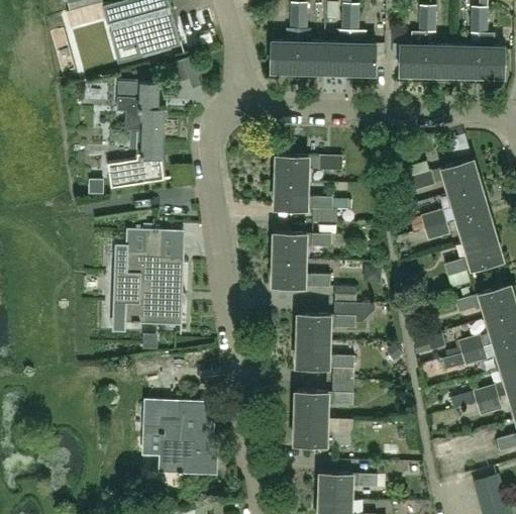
[(165,30),(171,28),(163,0),(112,0),(104,2),(115,44),(139,37),(143,52),(169,44),(165,30)]
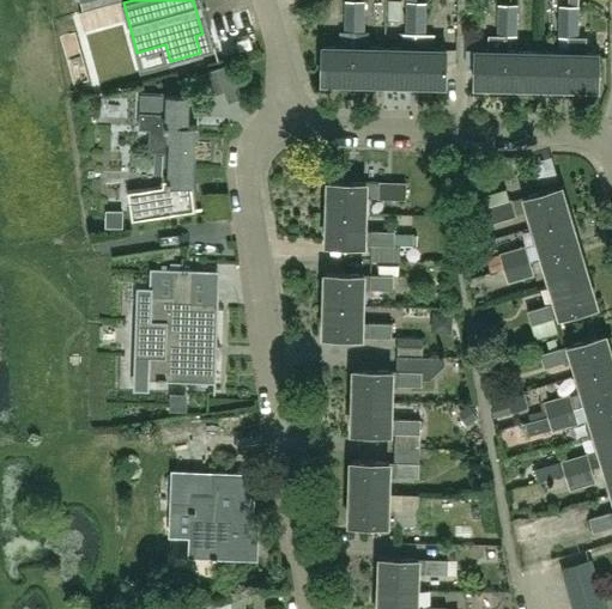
[(345,4),(345,20),(363,20),(363,5),(345,4)]
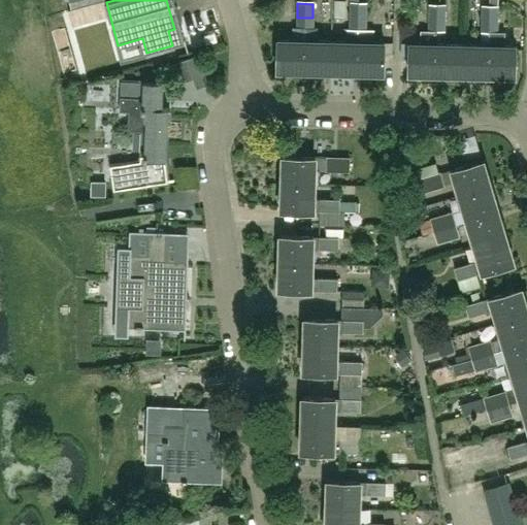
[(350,19),(365,19),(365,5),(350,5),(350,19)]
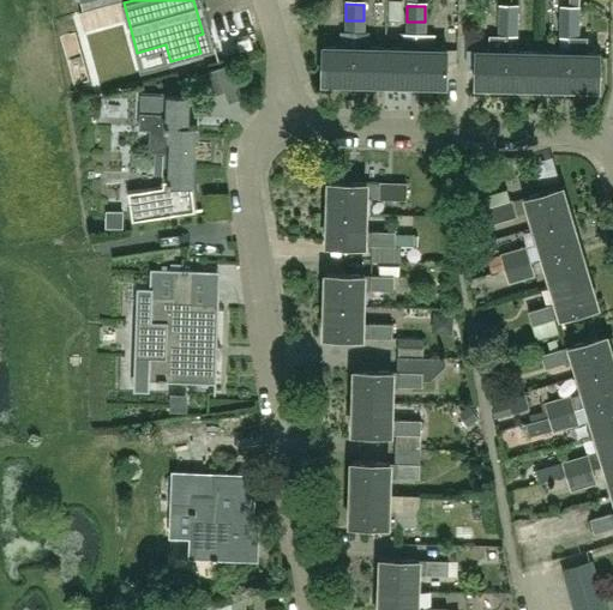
[(499,24),(516,24),(517,8),(499,7),(499,24)]
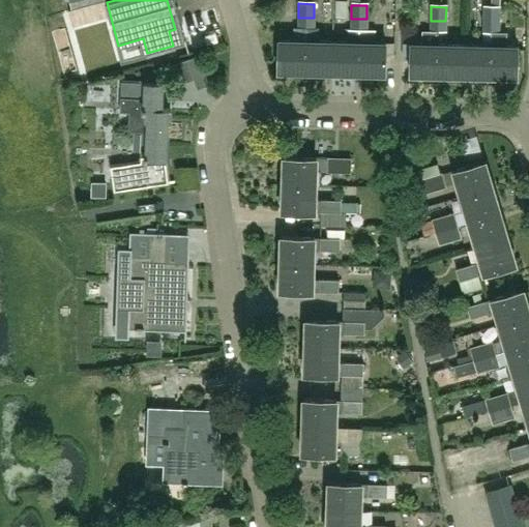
[(483,8),(483,22),(498,22),(499,8),(483,8)]
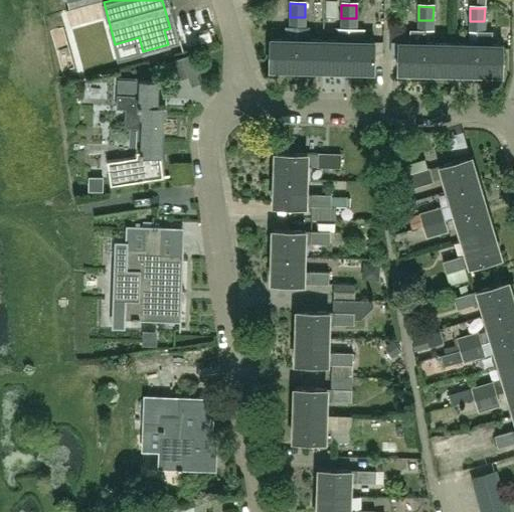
[(304,30),(305,17),(290,17),(289,30),(286,30),(285,42),(270,41),(270,71),(271,71),(296,71),(297,30),(304,30)]
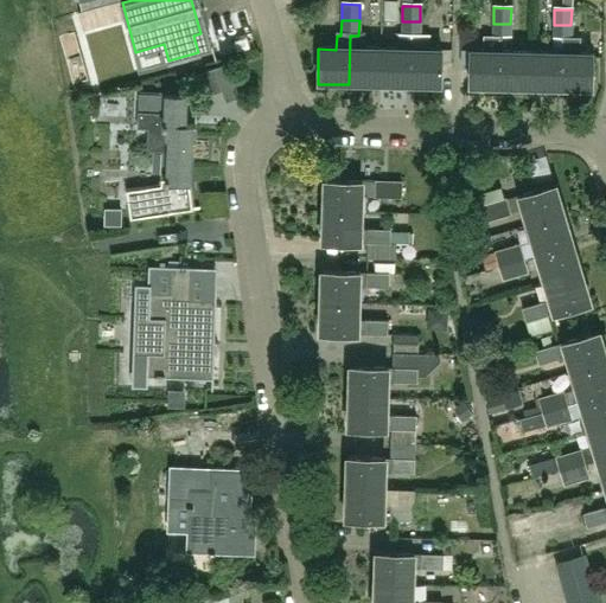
[(409,87),(410,37),(419,37),(420,21),(402,21),(401,37),(397,37),(396,51),(380,51),(378,85),(409,87)]
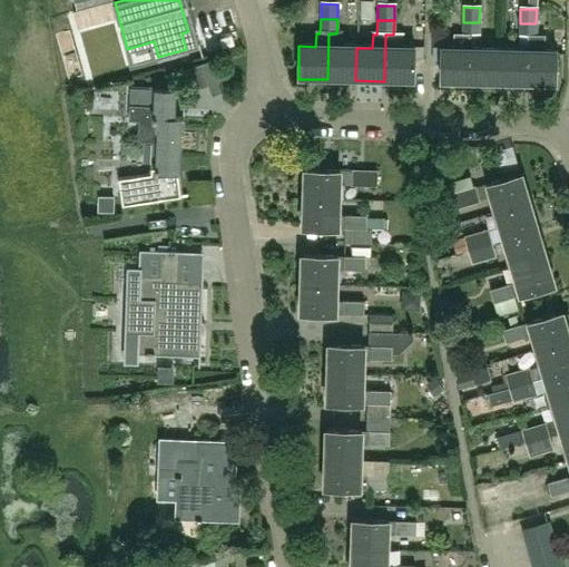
[(442,82),(470,82),(470,50),(471,37),(479,37),(479,22),(463,22),(462,36),(454,36),(453,49),(441,49),(440,82),(442,82)]
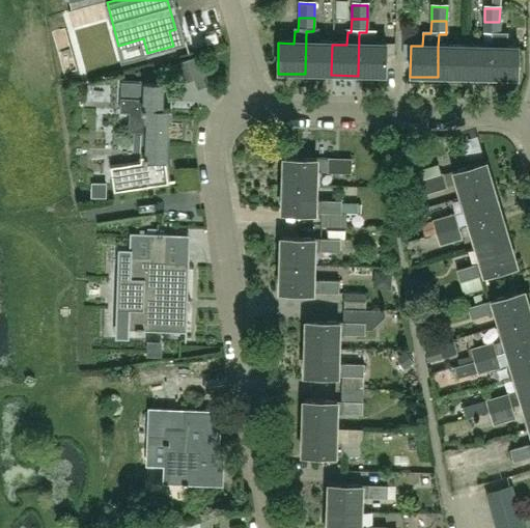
[(483,35),(492,35),(499,35),(499,22),(484,22),(483,35)]
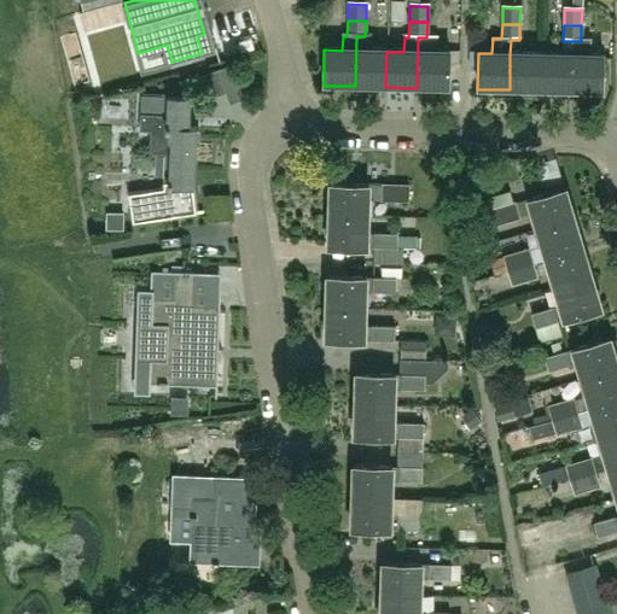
[(355,86),(385,87),(386,52),(368,51),(368,36),(365,36),(356,36),(355,86)]
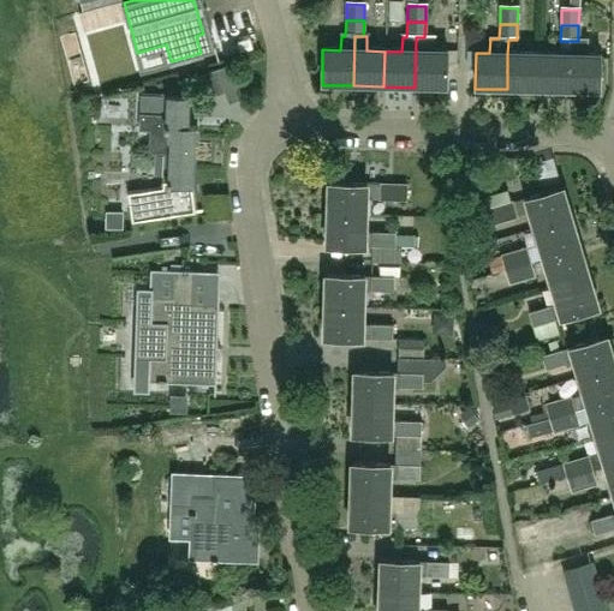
[(434,39),(424,37),(416,37),(415,88),(445,88),(445,89),(446,89),(447,53),(433,53),(434,39)]
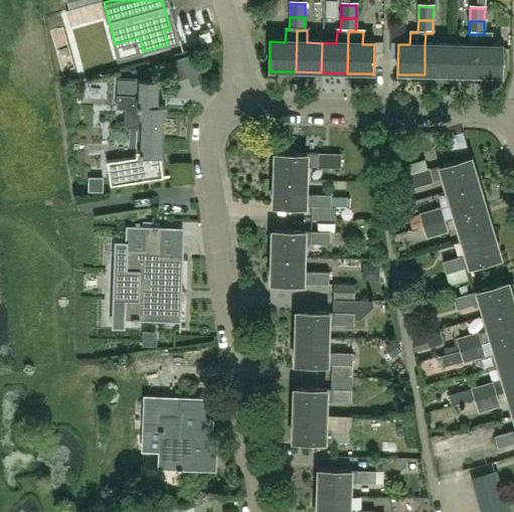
[(484,34),(477,34),(476,46),(476,76),(500,76),(500,77),(502,77),(503,47),(491,47),(491,35),(484,34)]
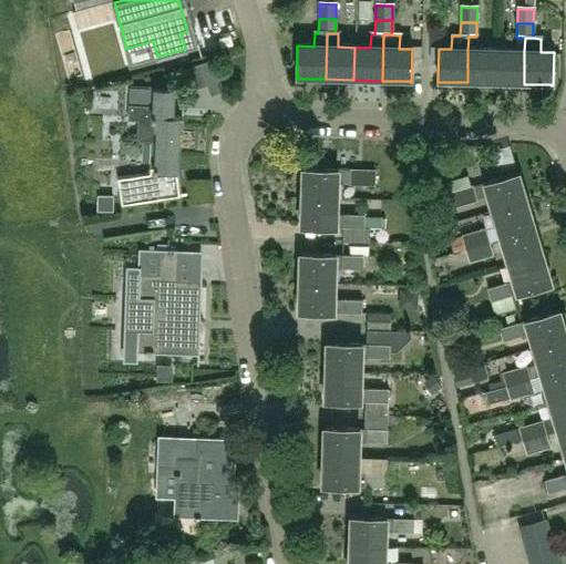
[(467,50),(467,82),(495,83),(496,51),(467,50)]
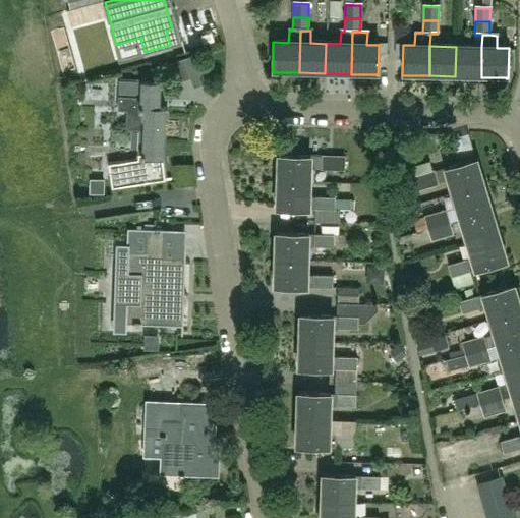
[(455,76),(481,77),(481,47),(456,47),(455,76)]
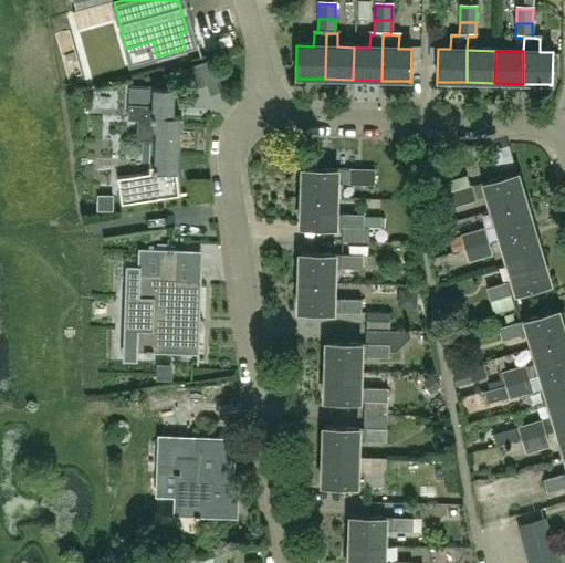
[(137,143),(142,143),(152,144),(149,176),(131,179),(131,178),(116,180),(118,195),(121,207),(145,204),(185,198),(185,196),(178,197),(175,175),(176,175),(177,174),(176,174),(178,122),(179,122),(179,121),(171,120),(174,93),(154,92),(154,93),(129,92),(128,123),(138,123),(137,143)]
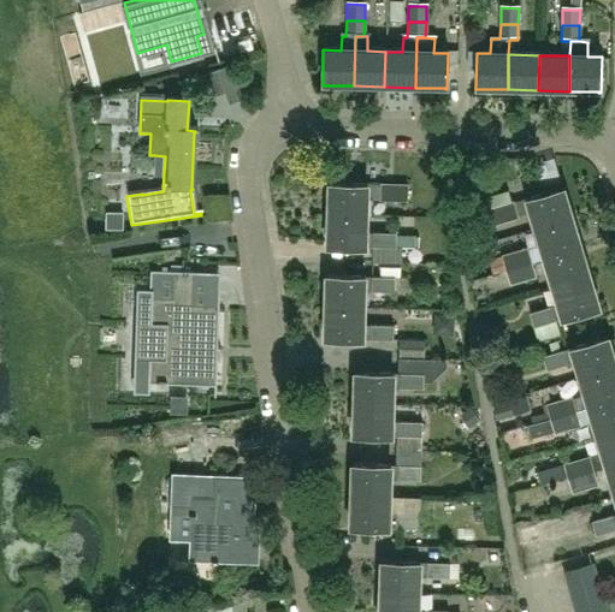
[(365,219),(366,202),(407,205),(408,188),(329,185),(327,218),(365,219)]
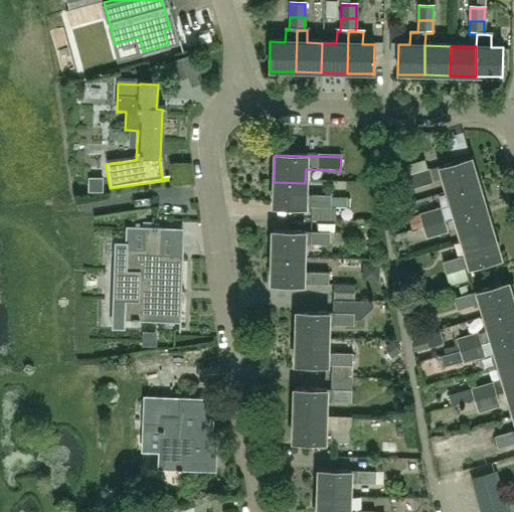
[(446,194),(478,184),(471,159),(441,168),(407,178),(411,189),(442,180),(446,194)]
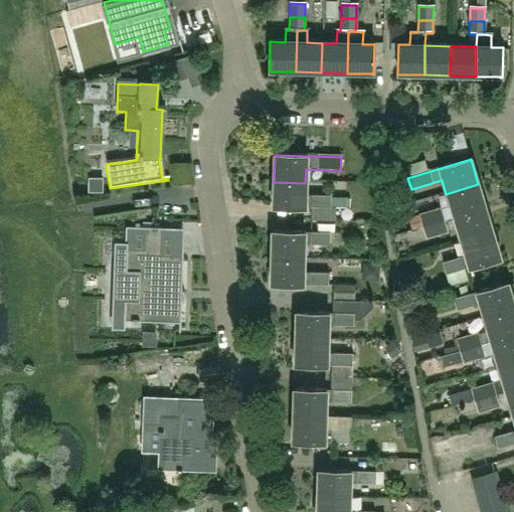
[(305,183),(274,182),(273,208),(305,209),(305,208),(330,209),(330,197),(305,197),(305,183)]
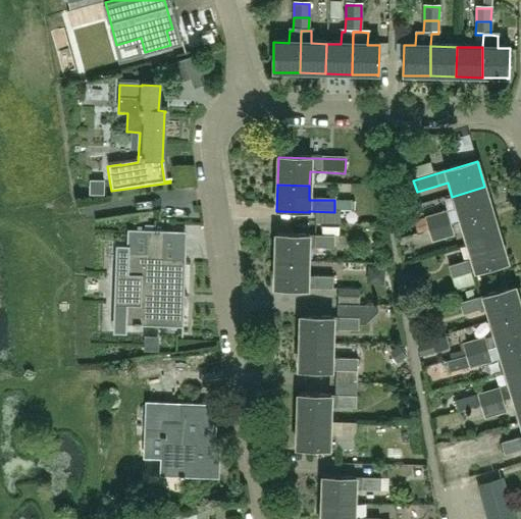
[(459,221),(491,212),(484,187),(452,197),(459,221)]
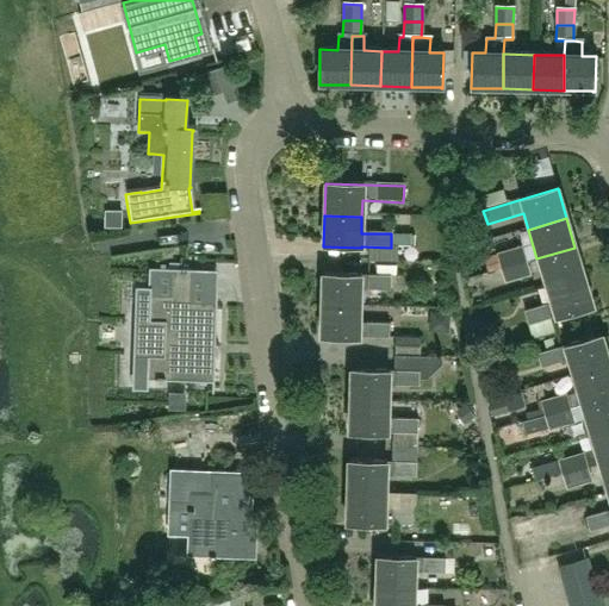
[(397,264),(397,249),(367,248),(367,264),(397,264)]
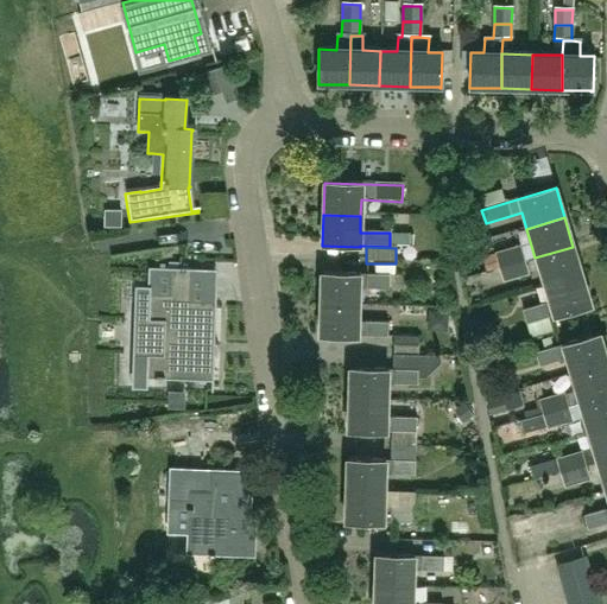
[(543,287),(581,277),(573,247),(535,258),(543,287)]
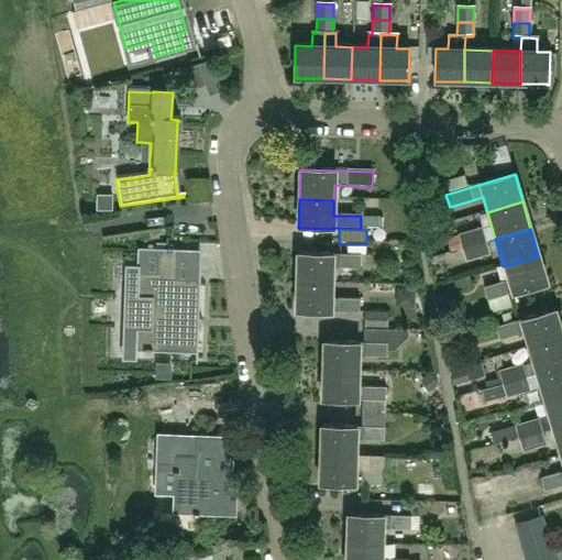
[(462,249),(485,242),(481,231),(459,238),(462,249)]
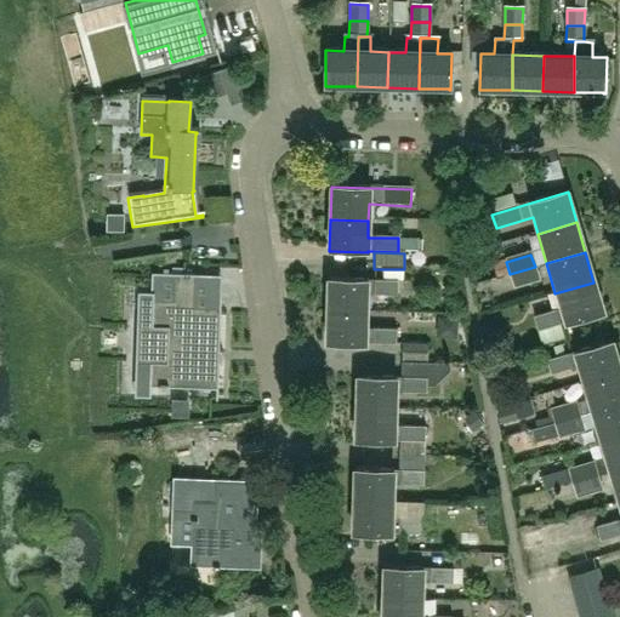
[(535,267),(510,274),(515,287),(539,280),(535,267)]
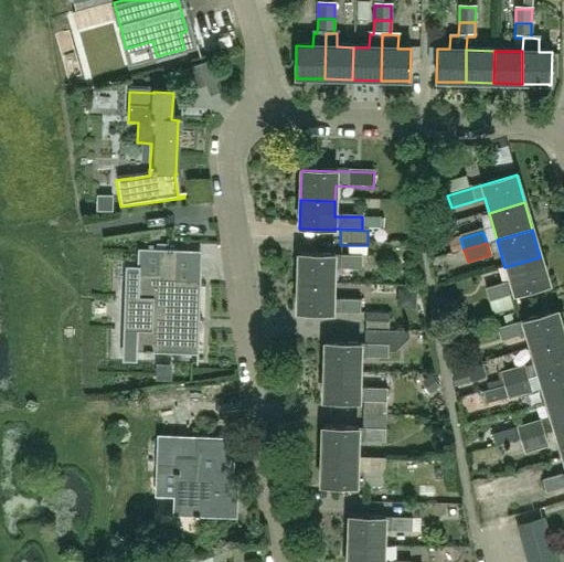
[(139,277),(138,298),(127,298),(127,332),(138,332),(137,354),(146,354),(146,358),(153,358),(153,354),(198,356),(197,366),(199,366),(200,333),(202,333),(202,321),(200,321),(201,284),(177,284),(177,252),(153,251),(153,252),(159,252),(159,277),(139,277)]
